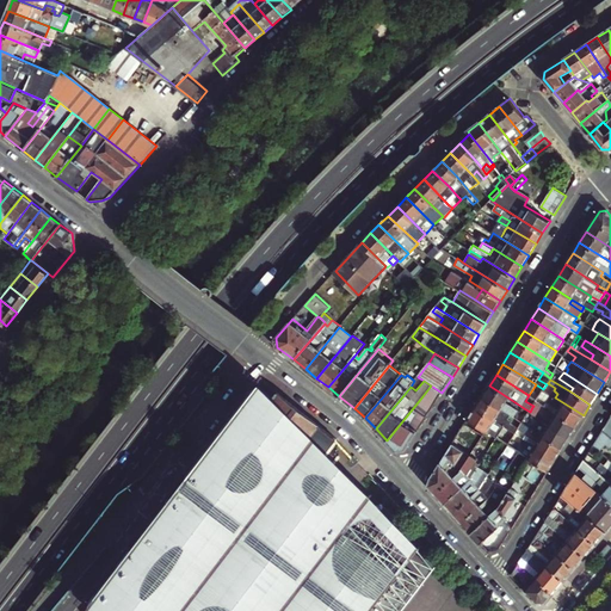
[(275,396),(261,386),(119,563),(123,566),(86,610),(402,610),(424,586),(351,526),(326,507),(309,495),(319,482),(296,464),(303,455),(327,474),(338,458),(329,451),(331,449),(329,446),(337,438),(277,393),(275,396)]
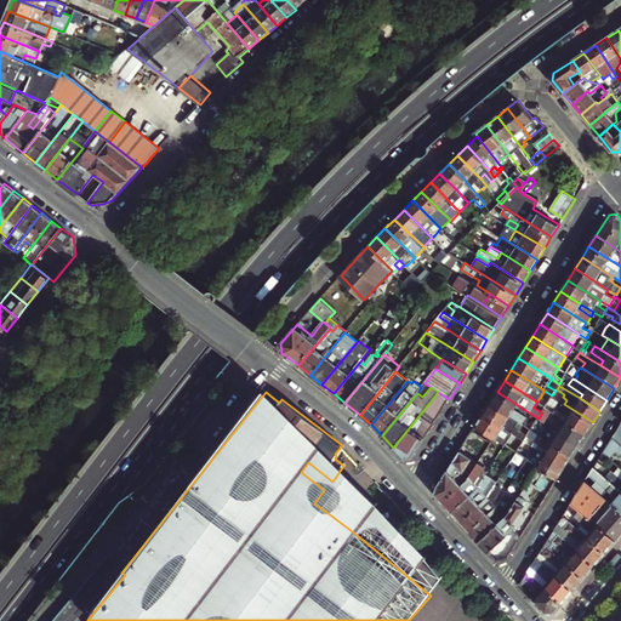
[(404,459),(412,457),(449,399),(438,392),(429,403),(393,448),(404,459)]
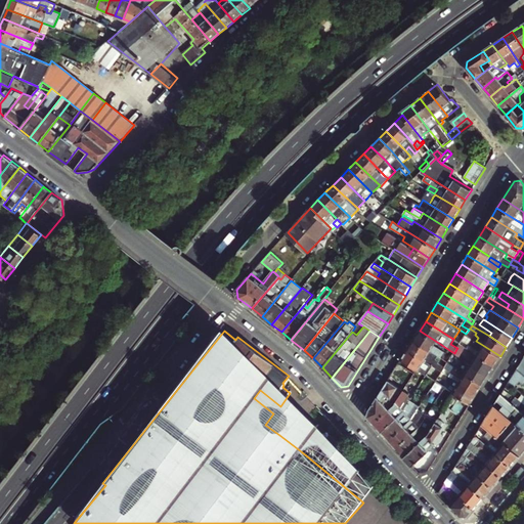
[(449,350),(447,353),(434,345),(437,342),(420,331),(413,340),(431,351),(443,359),(448,362),(450,359),(454,353),(449,350)]
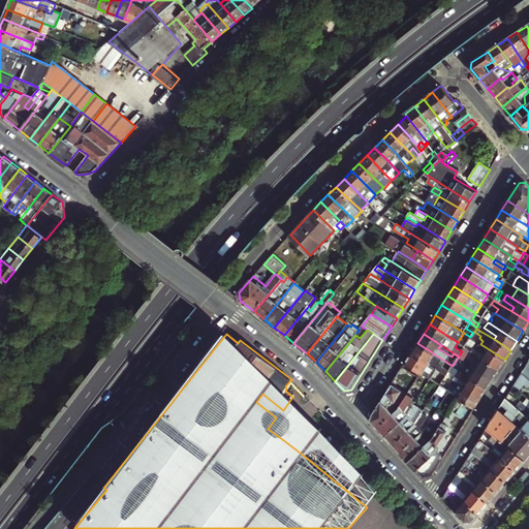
[(499,369),(505,360),(480,344),(470,338),(466,343),(474,348),(472,352),(499,369)]
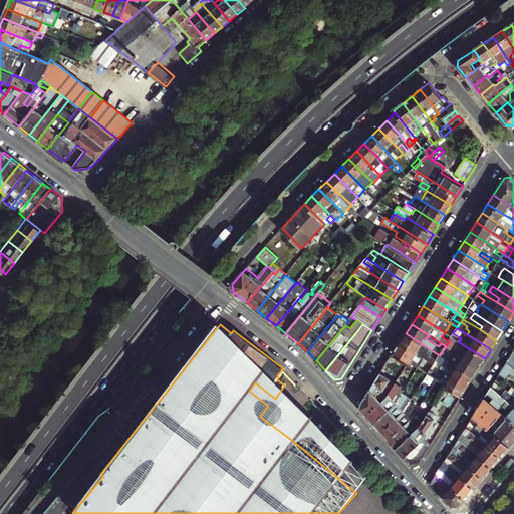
[(432,357),(430,356),(431,354),(421,348),(423,344),(406,333),(400,343),(434,364),(436,361),(440,355),(435,352),(432,357)]
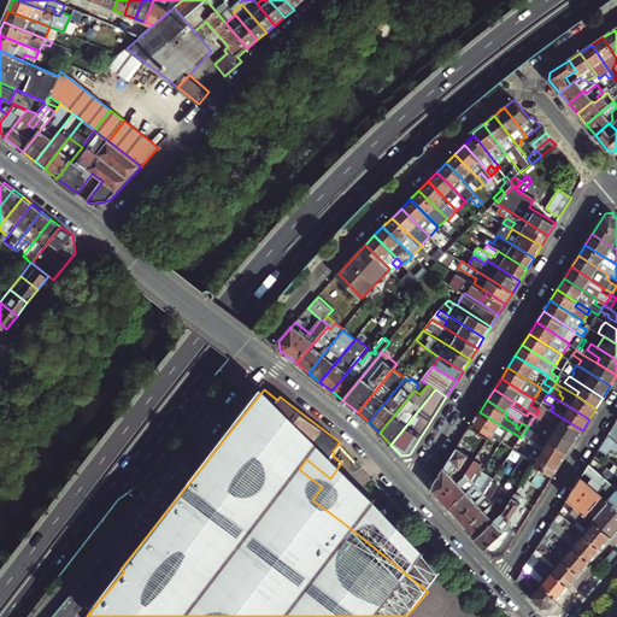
[(575,441),(582,430),(551,411),(541,405),(539,410),(538,411),(558,424),(556,429),(575,441)]
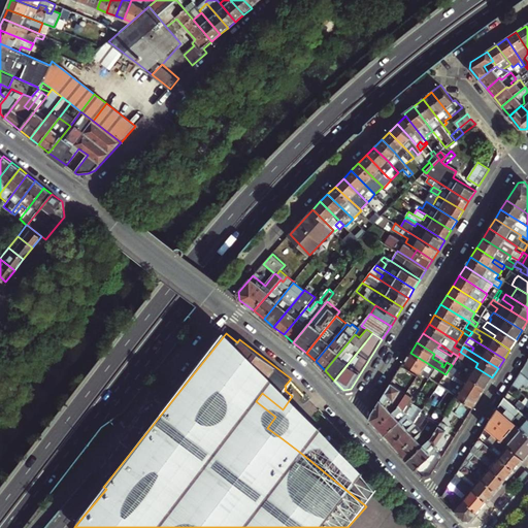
[(439,385),(446,374),(410,353),(404,362),(410,366),(429,378),(439,385)]
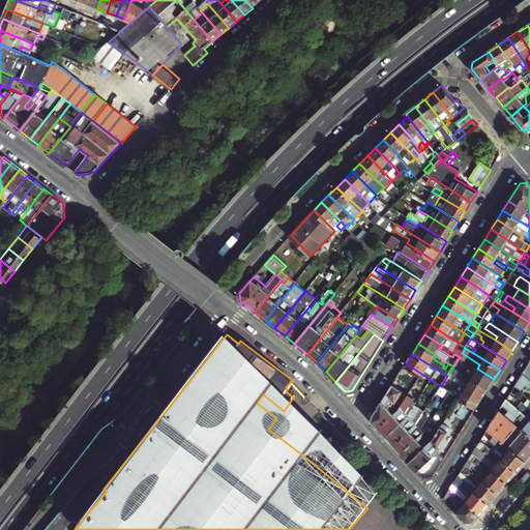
[(489,389),(494,379),(477,369),(460,357),(455,363),(473,375),(471,378),(489,389)]
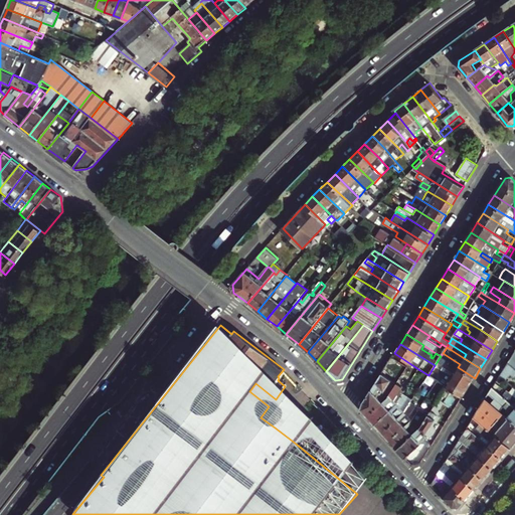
[(469,387),(475,378),(458,367),(441,356),(437,362),(444,366),(446,367),(444,371),(469,387)]
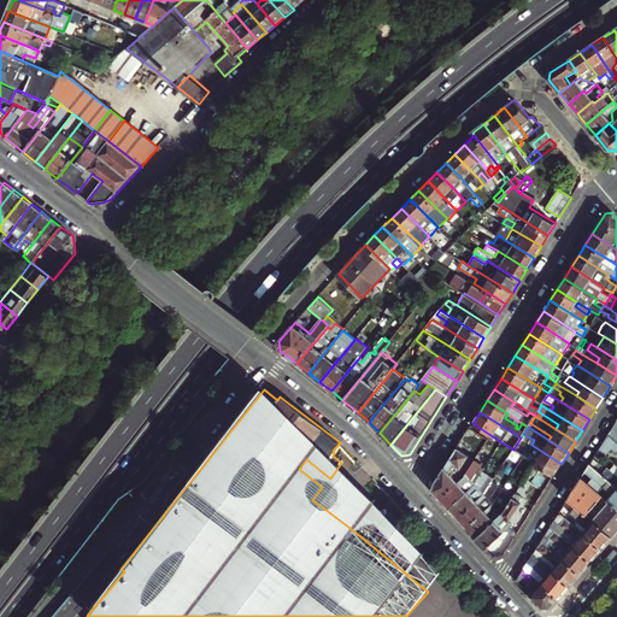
[(616,452),(616,441),(609,435),(599,451),(606,457),(612,448),(616,452)]
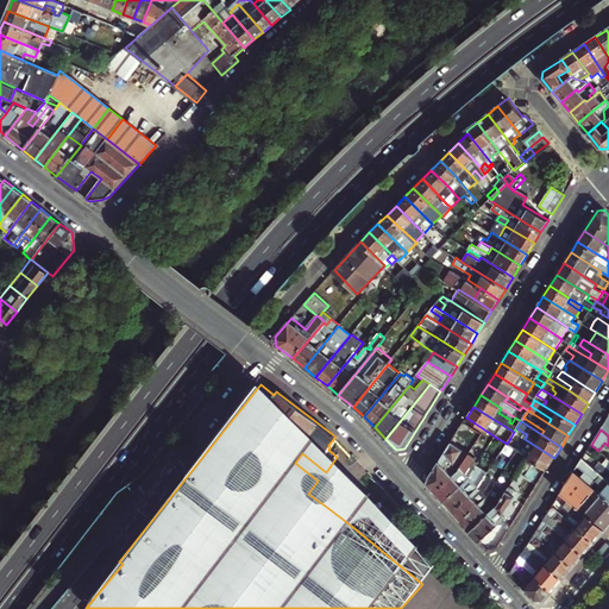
[(514,440),(513,440),(516,434),(514,432),(507,444),(510,446),(514,440)]
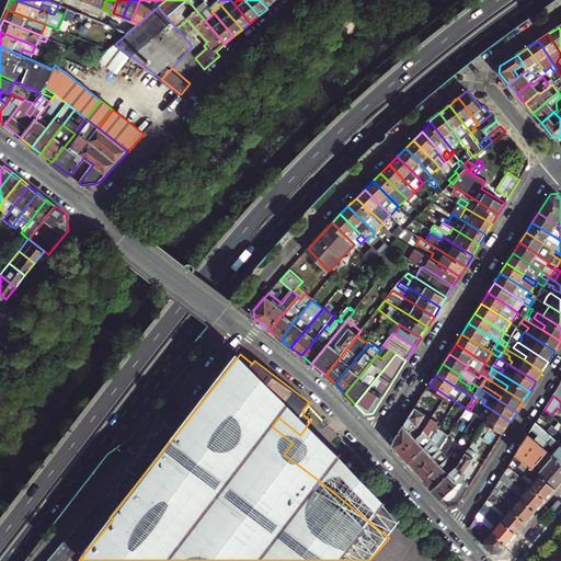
[(400,454),(423,432),(432,419),(419,410),(421,407),(422,405),(419,403),(396,438),(393,446),(400,454)]
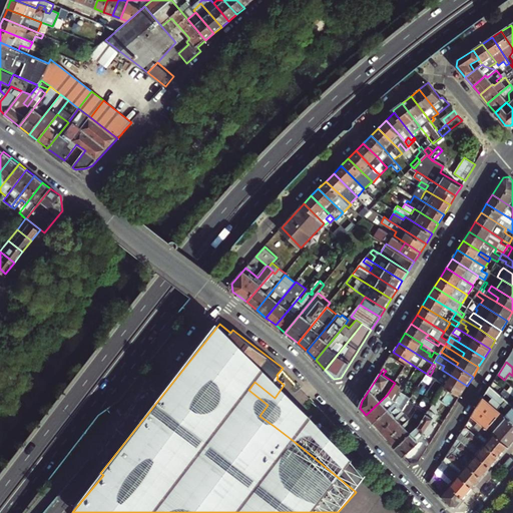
[(461,395),(467,386),(442,370),(440,369),(436,375),(440,378),(438,381),(450,389),(457,393),(461,395)]
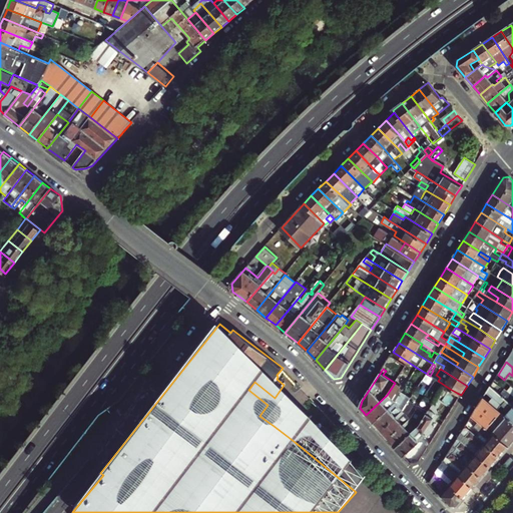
[(396,381),(397,380),(385,372),(383,375),(395,383),(396,381)]
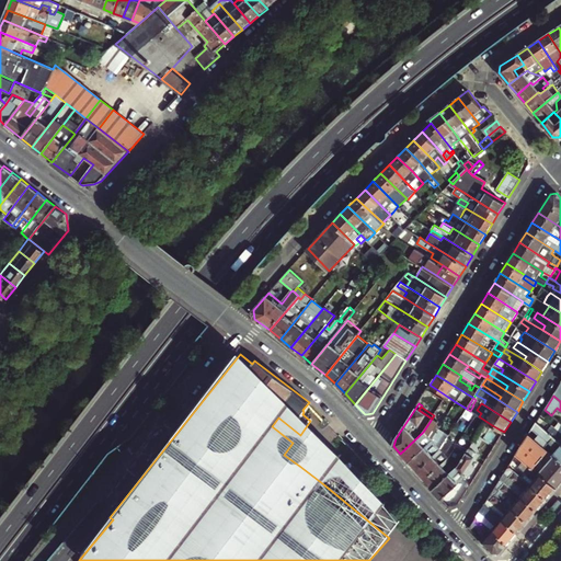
[(293,443),(300,435),(278,418),(272,426),(293,443)]
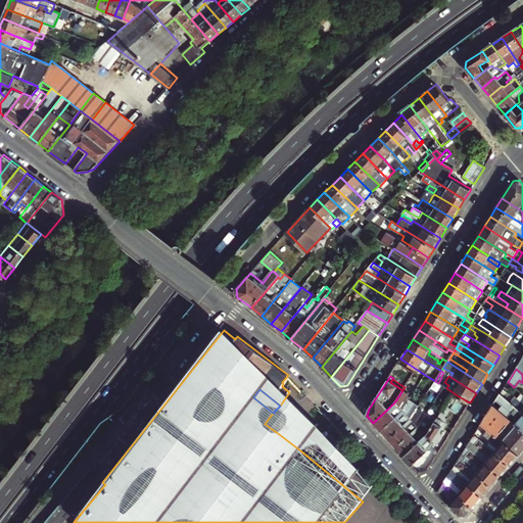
[(401,412),(402,410),(399,408),(409,393),(402,390),(394,402),(373,423),(380,430),(401,412)]
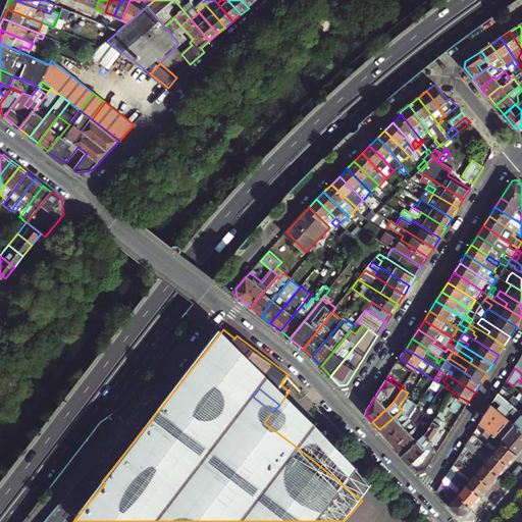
[(356,472),(360,465),(289,392),(279,405),(272,412),(264,423),(278,433),(300,450),(303,447),(310,439),(319,435),(356,472)]
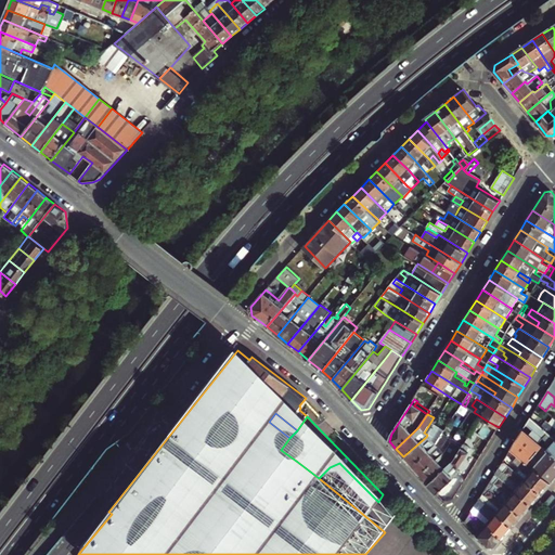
[(554,437),(554,427),(550,423),(546,421),(544,423),(543,421),(538,416),(534,421),(554,437)]
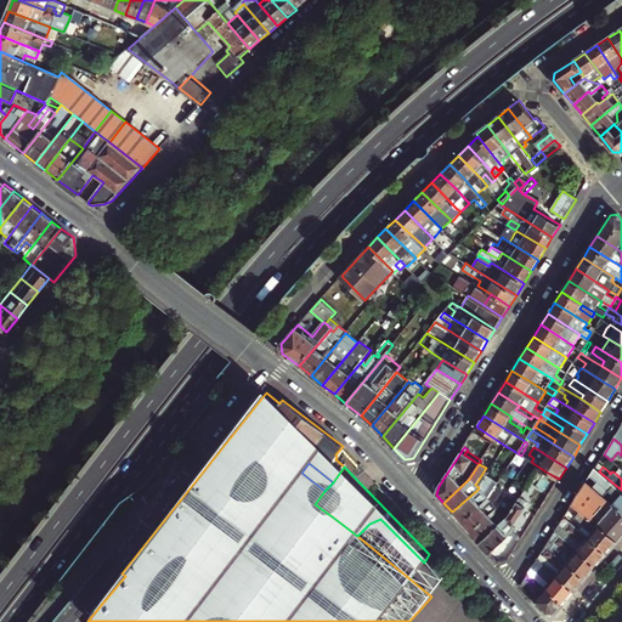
[(621,510),(621,490),(599,471),(595,468),(591,474),(598,481),(594,487),(605,496),(610,490),(618,497),(614,503),(615,505),(621,510)]
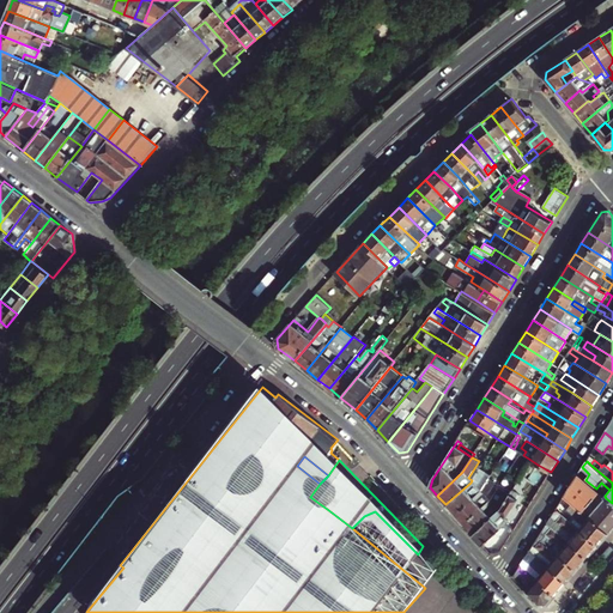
[(529,479),(541,486),(548,477),(544,473),(546,469),(538,465),(529,479)]
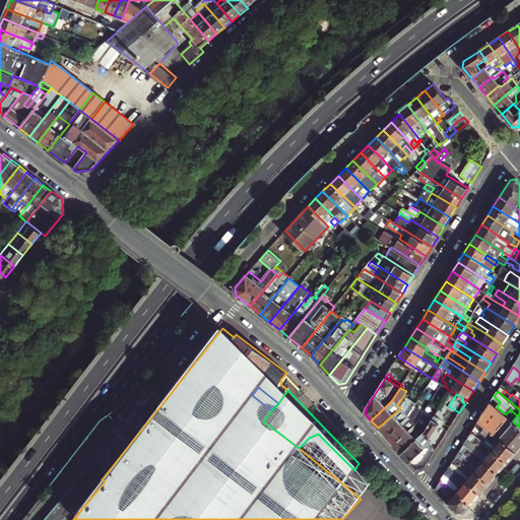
[(378,428),(386,437),(408,416),(405,412),(406,411),(412,401),(407,397),(400,407),(399,409),(378,428)]
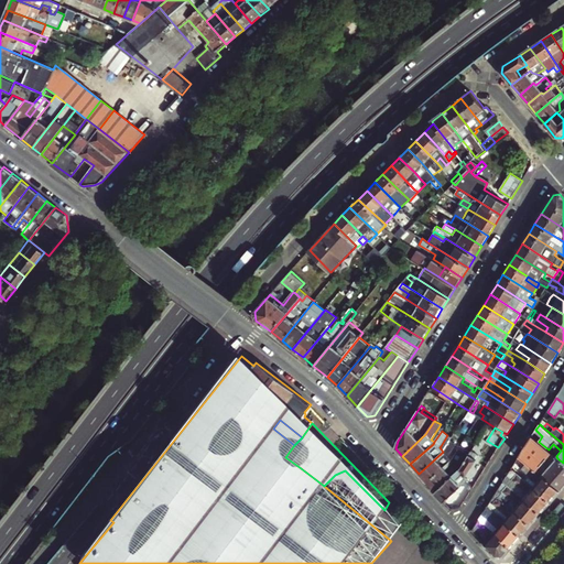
[(537,470),(552,453),(549,449),(539,442),(532,436),(519,456),(537,470)]
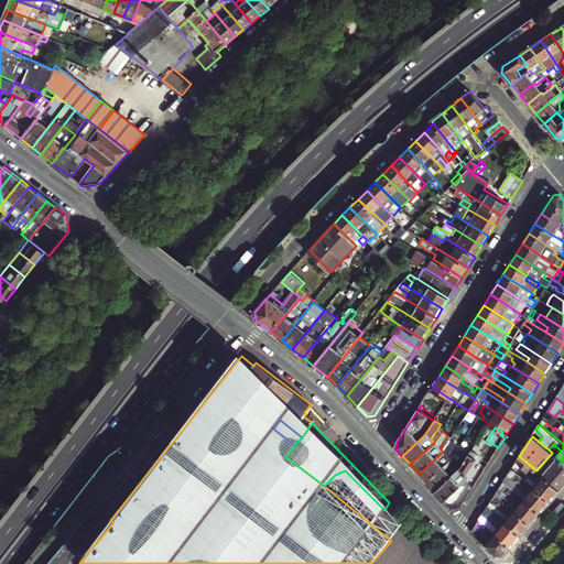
[(419,474),(426,483),(451,461),(447,456),(449,454),(456,444),(451,440),(443,452),(419,474)]
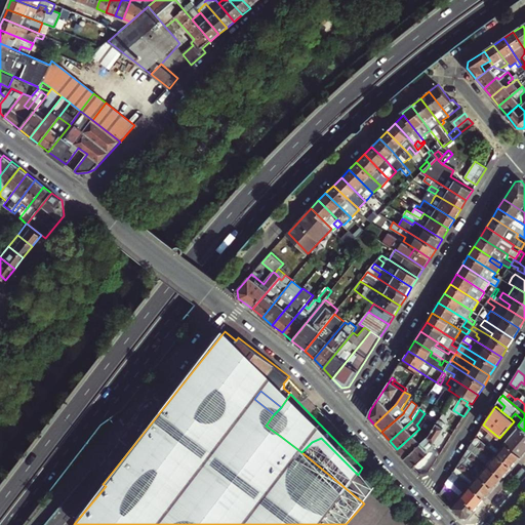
[(405,457),(428,437),(441,417),(431,411),(420,428),(419,429),(397,449),(405,457)]
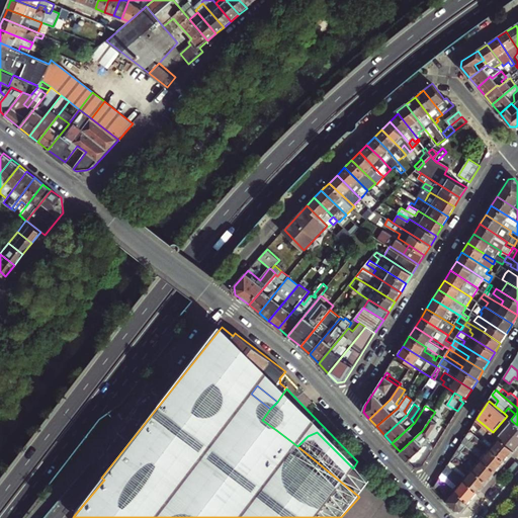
[(429,442),(428,441),(430,440),(427,437),(440,418),(436,416),(440,410),(437,408),(435,412),(422,431),(400,451),(408,460),(425,445),(426,445),(429,442)]
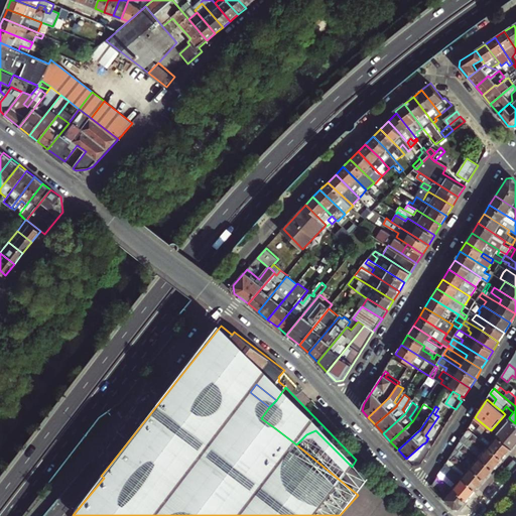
[(504,460),(513,449),(493,432),(491,430),(475,417),(472,422),(478,428),(474,434),(504,460)]
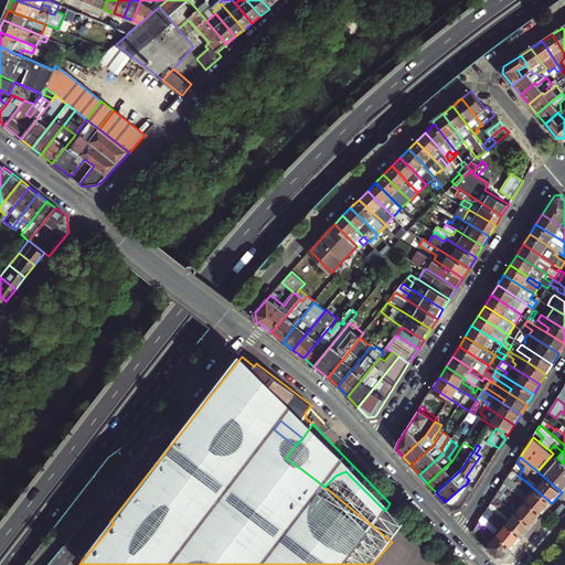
[(562,492),(564,487),(564,464),(558,459),(545,475),(542,471),(540,473),(562,492)]
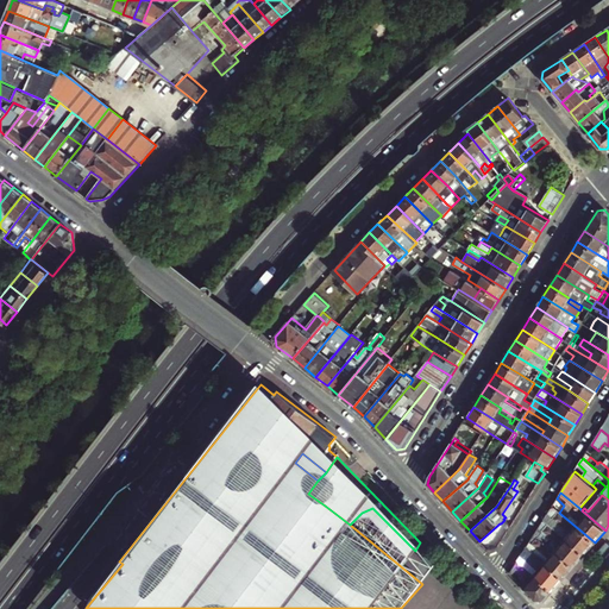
[(584,554),(595,542),(559,513),(552,507),(544,520),(584,554)]
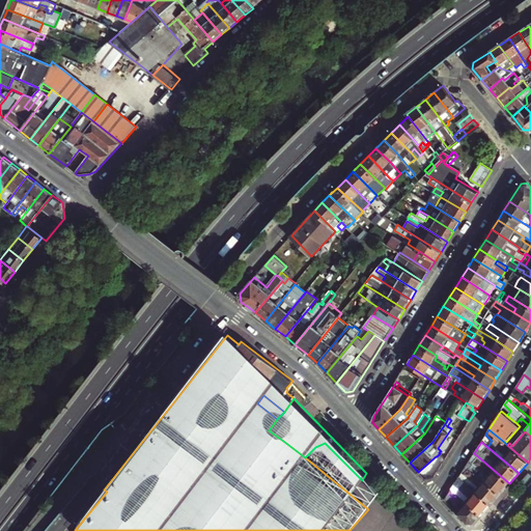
[(500,494),(509,483),(474,453),(470,459),(486,474),(482,479),(500,494)]
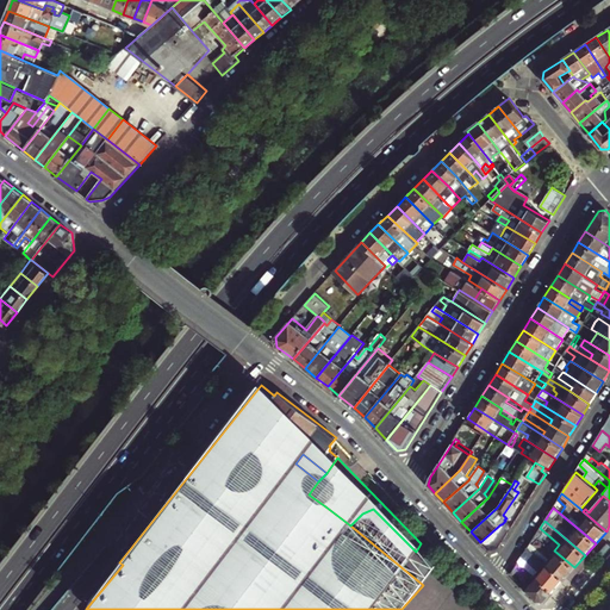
[(565,580),(574,567),(554,551),(536,534),(527,548),(565,580)]
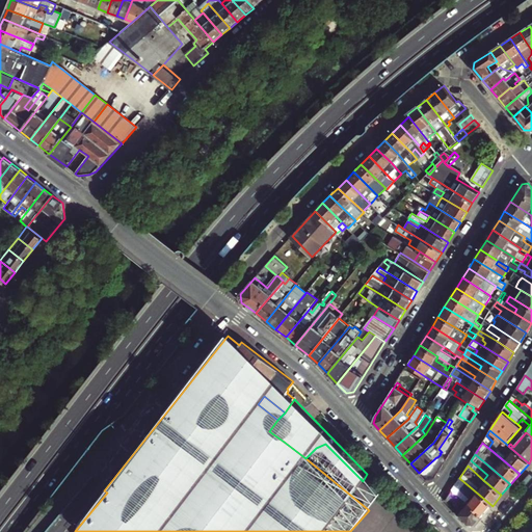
[(483,516),(493,506),(459,478),(452,490),(483,516)]
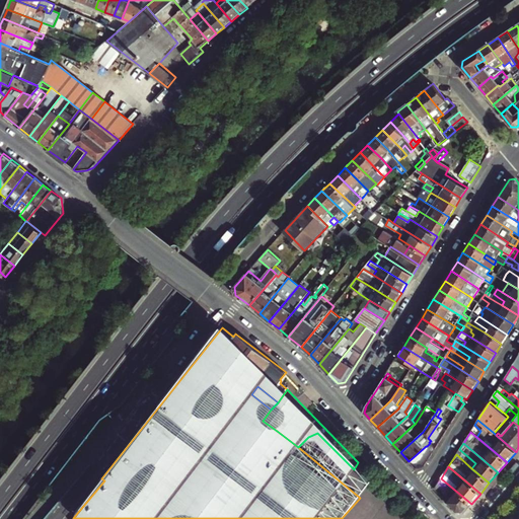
[(463,512),(471,504),(441,478),(434,489),(437,492),(440,488),(443,491),(448,495),(444,500),(456,512),(463,512)]
